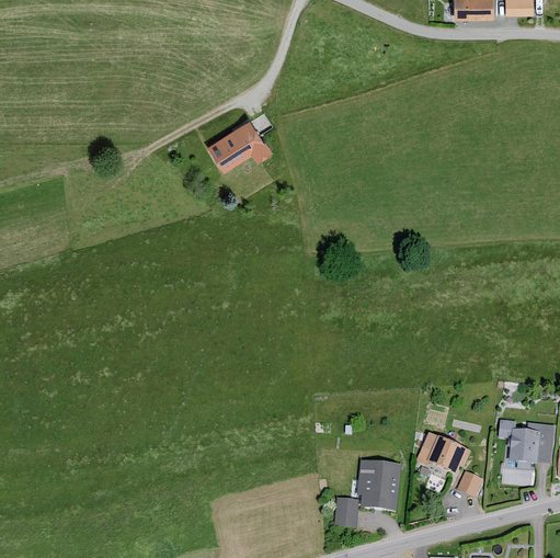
[(494,18),(492,0),(453,0),(454,19),(494,18)]
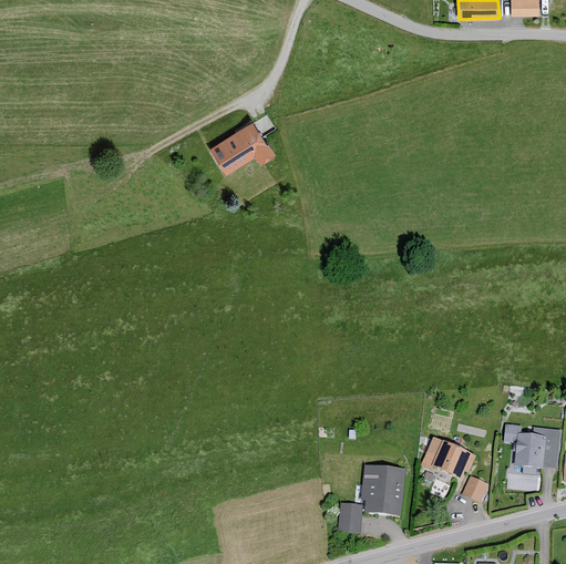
[(511,0),(511,13),(538,13),(538,0),(511,0)]
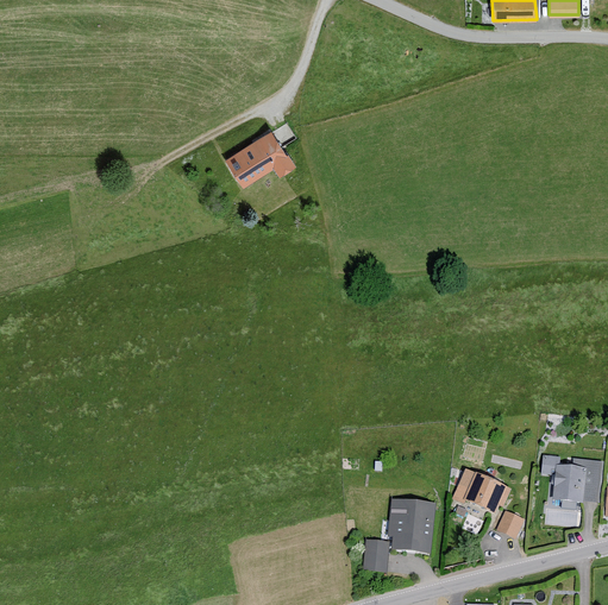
[(294,163),(271,127),(225,156),(242,184),(273,165),(277,174),(294,163)]
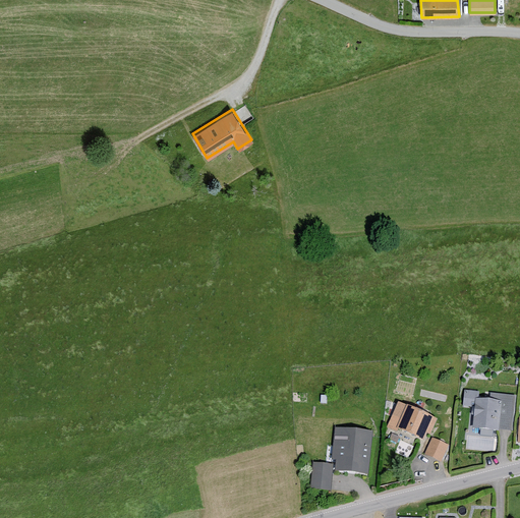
[(512,429),(515,394),(489,392),(489,398),(478,397),(479,391),(463,390),(461,405),(474,406),(472,426),(512,429)]
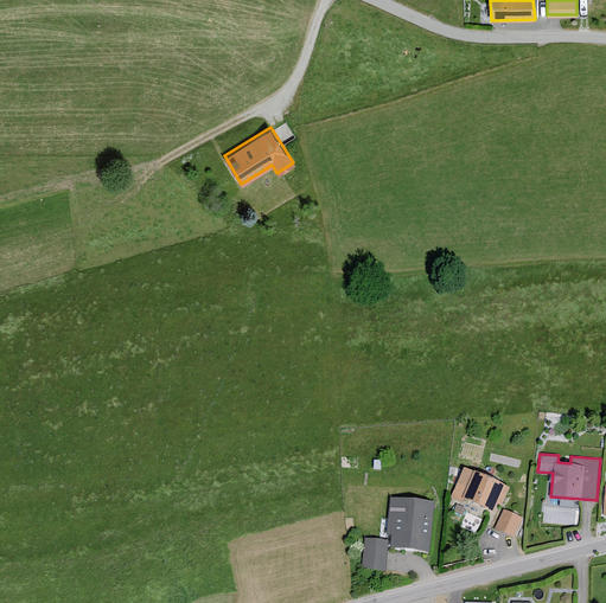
[(508,487),(464,468),(450,496),(463,502),(464,499),(492,511),(496,502),(499,505),(508,487)]
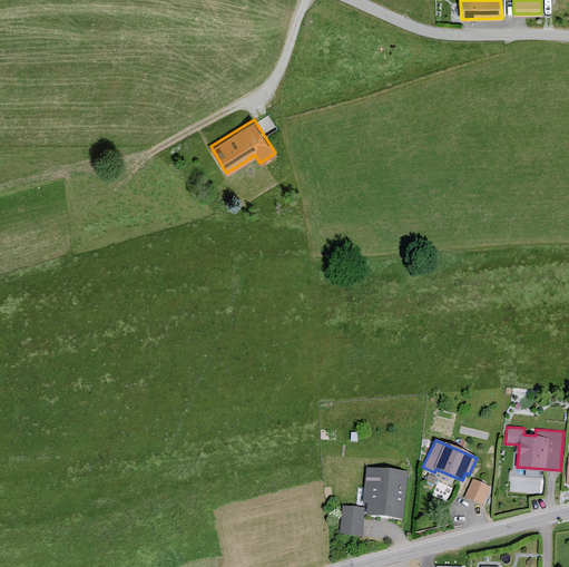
[(366,468),(363,502),(368,504),(366,514),(402,518),(406,471),(366,468)]
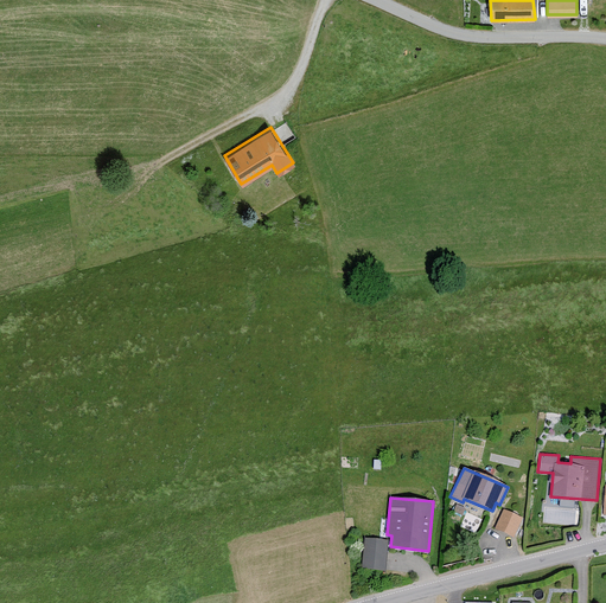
[(522,517),(503,508),(495,526),(514,536),(522,517)]
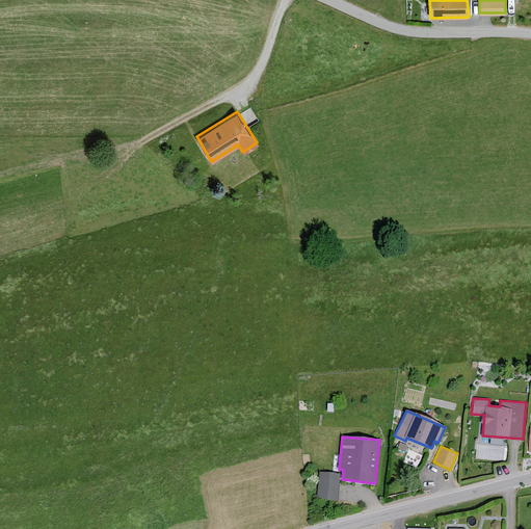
[(337,500),(339,473),(319,472),(317,499),(337,500)]
